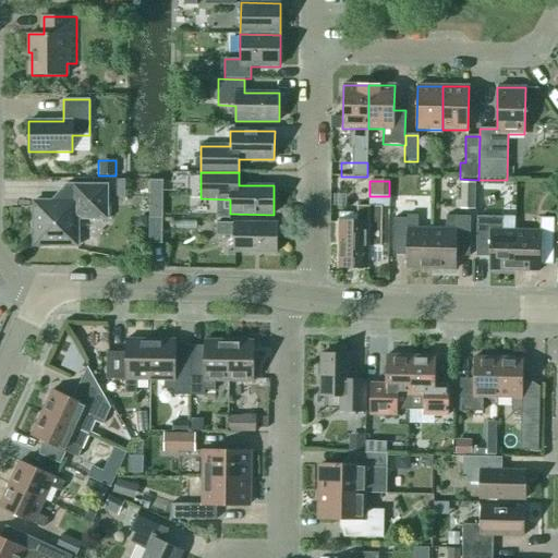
[(474,209),(475,183),(462,183),(461,209),(474,209)]
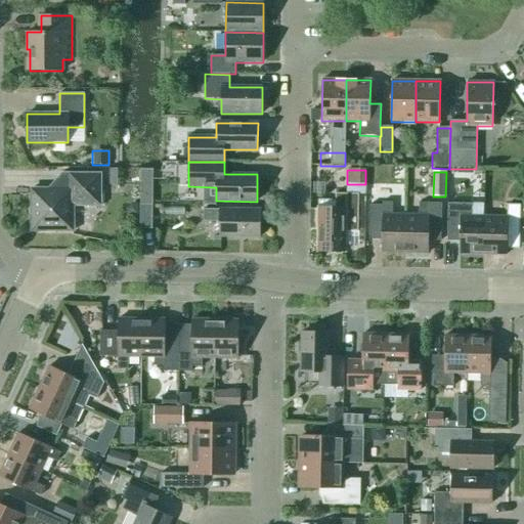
[(73,206),(101,206),(101,173),(61,173),(61,189),(32,189),(32,230),(73,230),(73,206)]
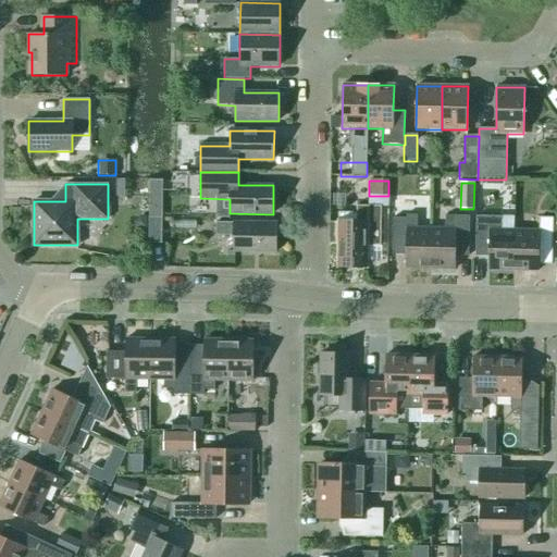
[(381,207),(368,206),(357,206),(356,222),(338,221),(337,267),(367,268),(367,246),(381,246),(381,207)]
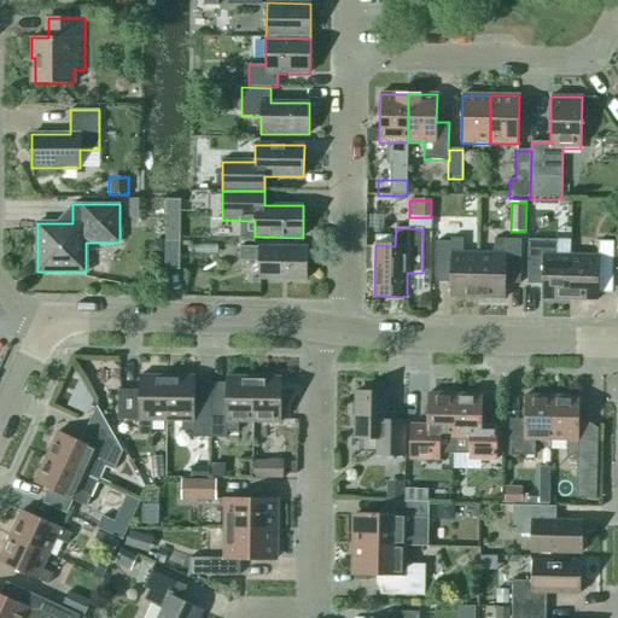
[(157,237),(149,244),(149,254),(163,254),(164,237),(157,237)]
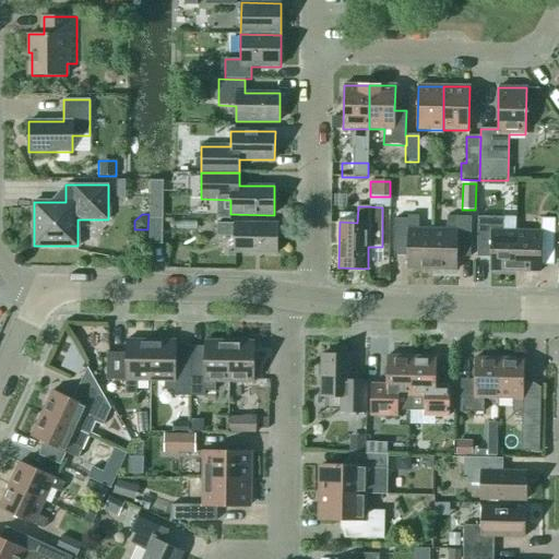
[(431,270),(432,229),(418,229),(418,217),(407,216),(407,219),(394,219),(393,256),(407,256),(406,270),(431,270)]
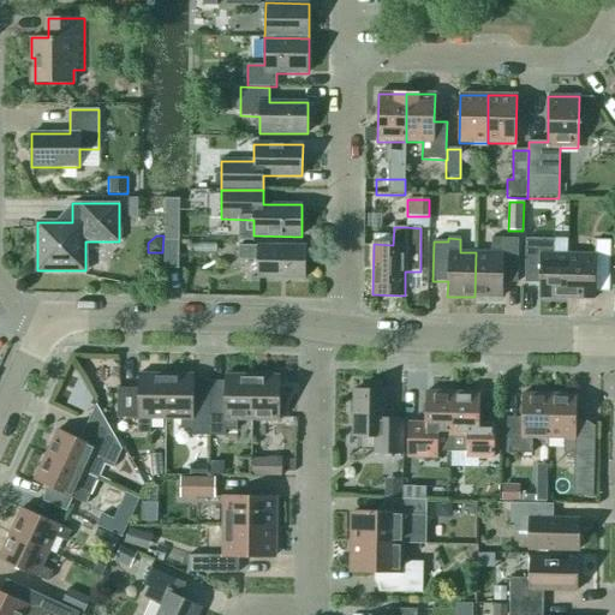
[(491,254),(476,252),(475,297),(502,297),(505,239),(491,238),(491,254)]
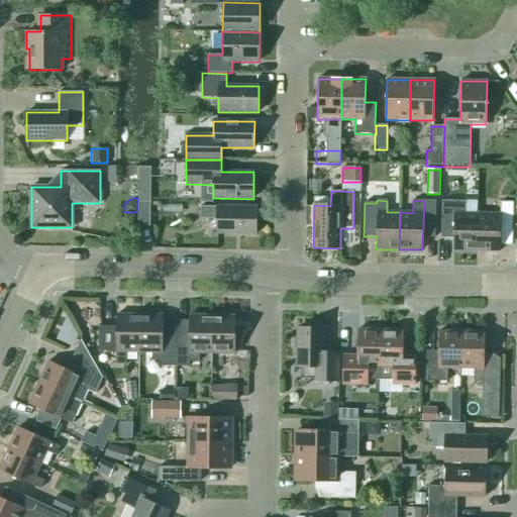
[(453,250),(477,251),(478,214),(466,214),(466,202),(442,201),(441,239),(453,239),(453,250)]
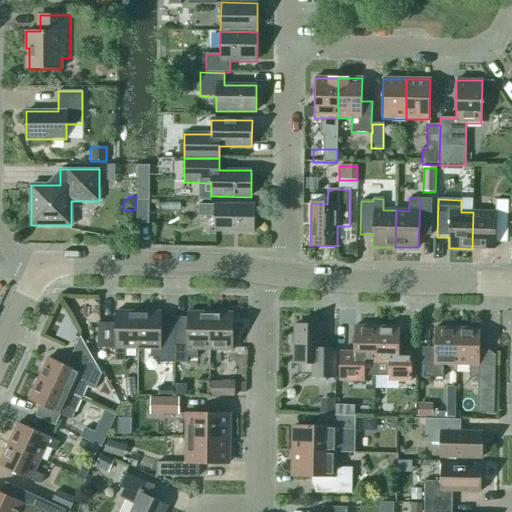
[(149,200),(140,200),(137,200),(136,224),(148,224),(149,200)]
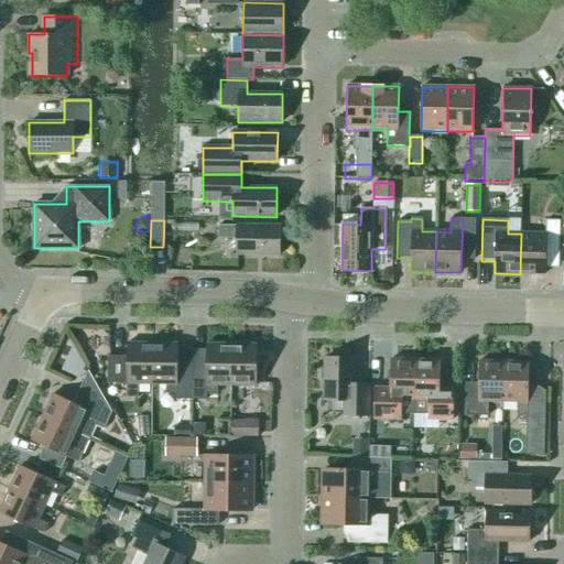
[(521,234),(520,274),(545,274),(545,256),(560,257),(560,220),(545,220),(545,234),(521,234)]
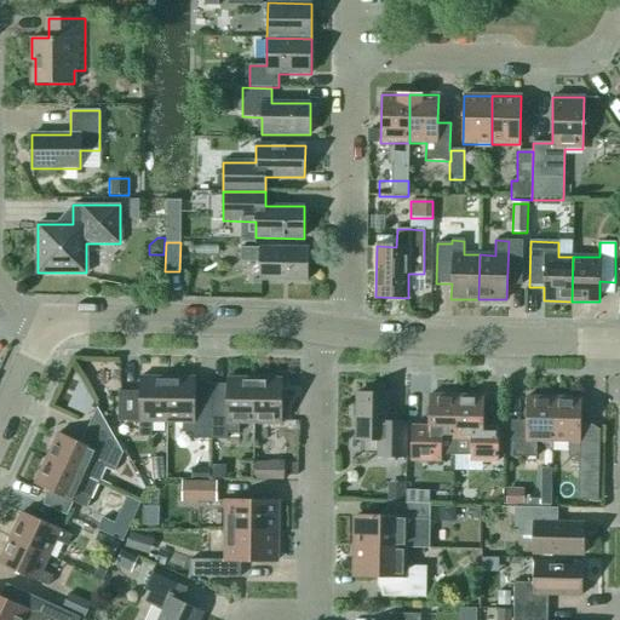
[(308,281),(308,248),(240,248),(240,263),(259,263),(259,280),(308,281)]
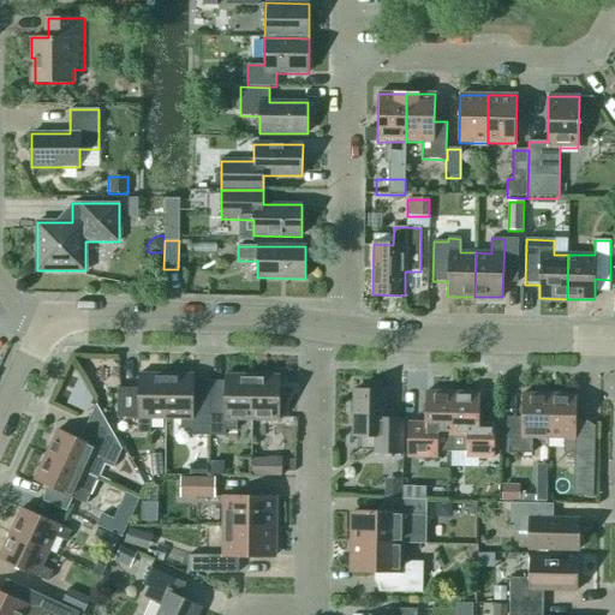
[(150,418),(166,418),(166,375),(138,375),(138,434),(150,434),(150,418)]
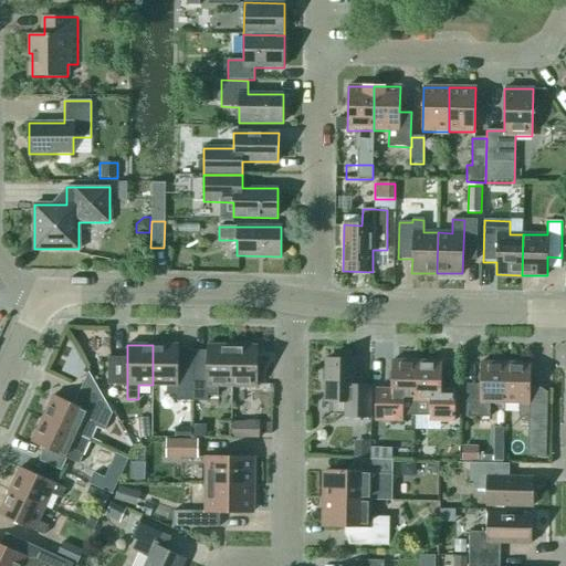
[(177,401),(192,401),(192,359),(178,359),(178,345),(153,345),(153,385),(167,386),(167,395),(177,395),(177,401)]
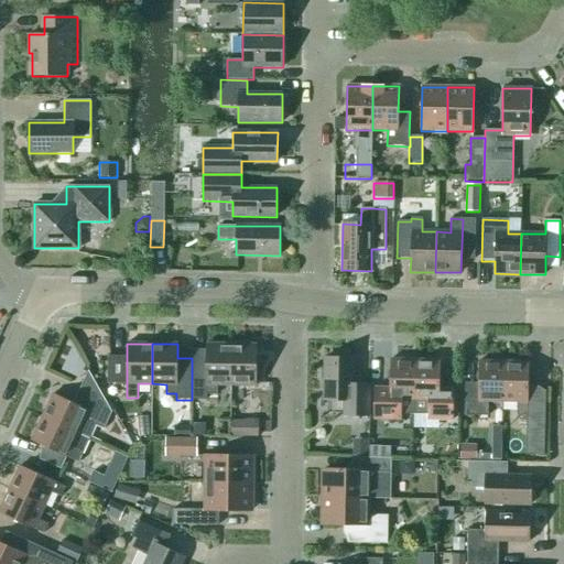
[(192,358),(192,400),(207,400),(207,394),(217,394),(217,384),(231,384),(231,345),(206,345),(206,358),(192,358)]
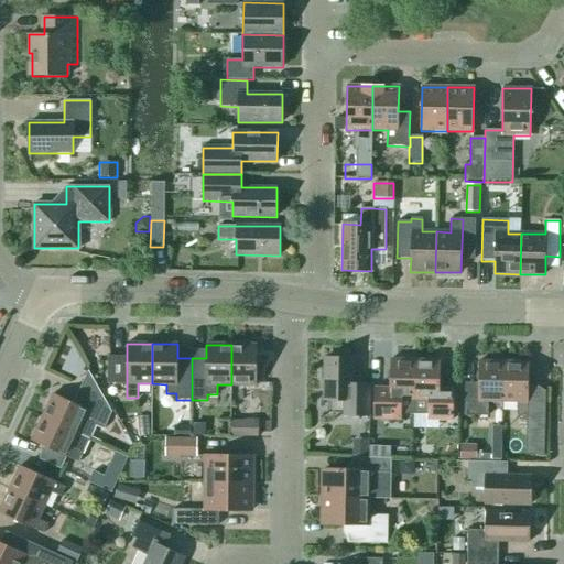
[(257,345),(231,345),(231,384),(257,386),(257,345)]
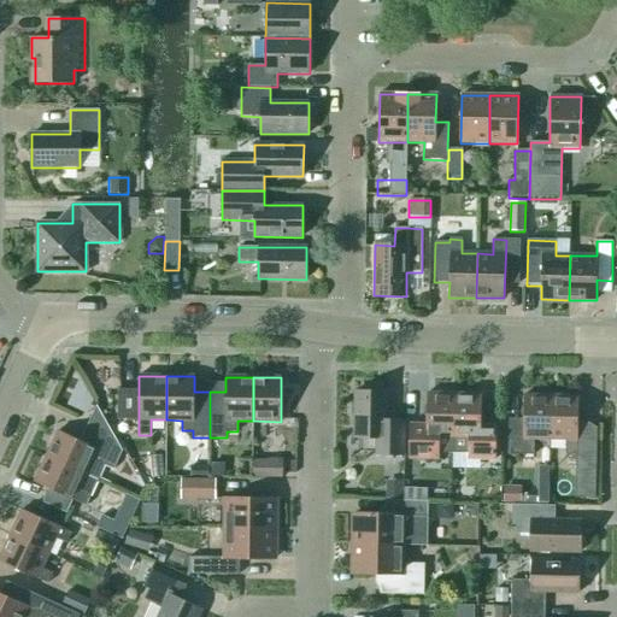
[(405,456),(405,421),(386,421),(387,393),(354,392),(354,438),(375,439),(375,456),(405,456)]
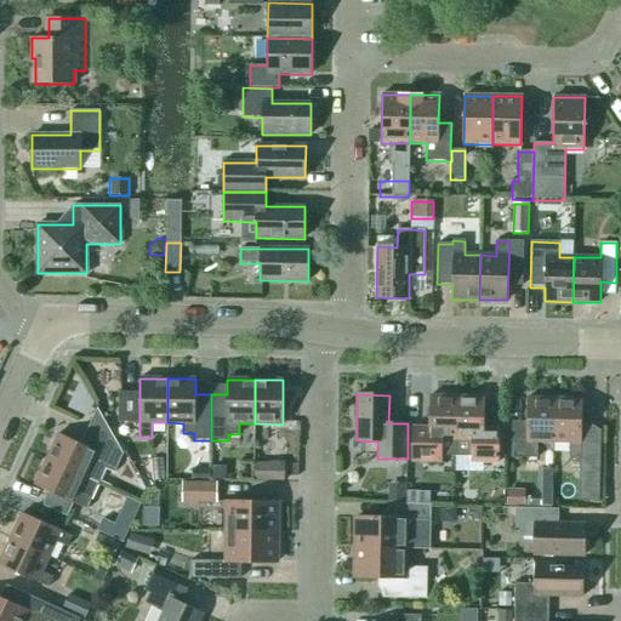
[(442,466),(442,459),(456,459),(456,456),(457,397),(431,396),(429,429),(412,429),(412,465),(442,466)]
